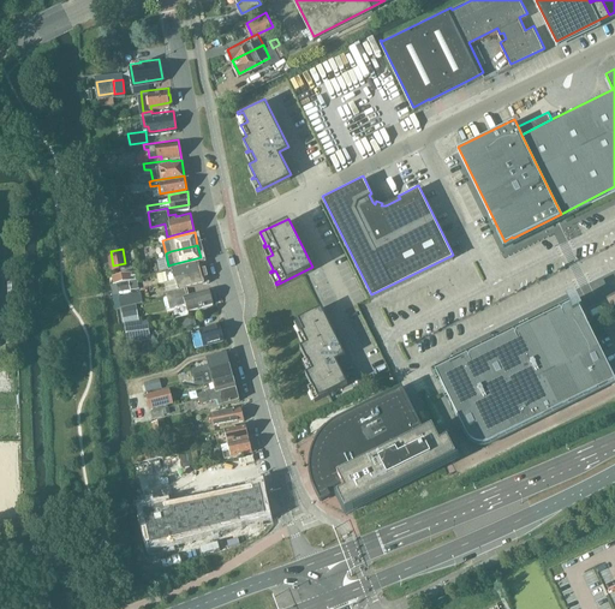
[(204,258),(201,260),(183,263),(166,268),(156,269),(159,280),(168,278),(168,279),(177,276),(207,268),(206,263),(204,258)]
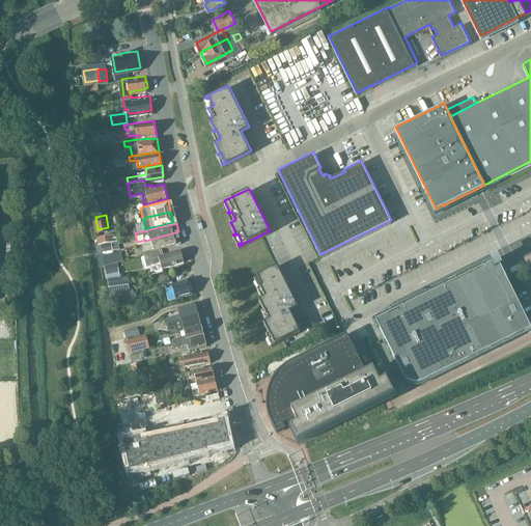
[(113,231),(101,234),(102,240),(111,239),(114,238),(113,231)]
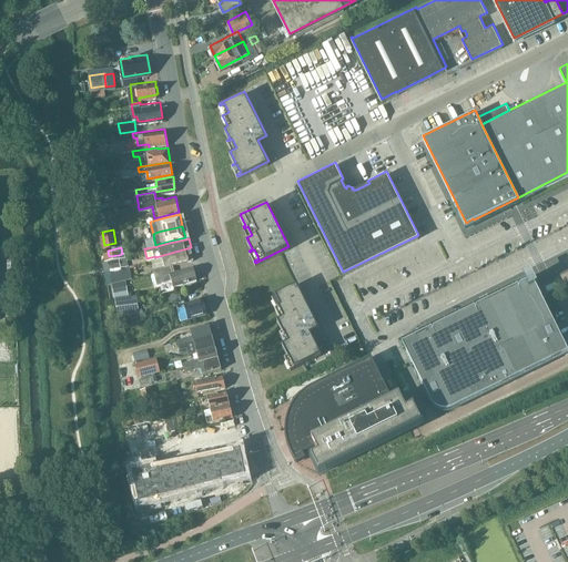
[(193,257),(191,247),(163,255),(165,263),(153,266),(154,269),(155,274),(172,269),(171,263),(193,257)]
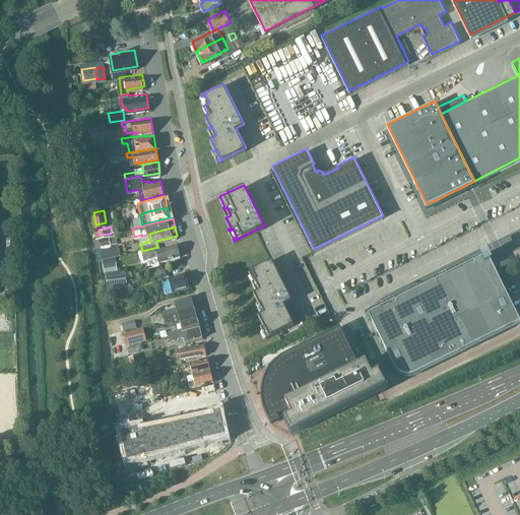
[(5,245),(14,245),(14,235),(5,235),(5,245)]
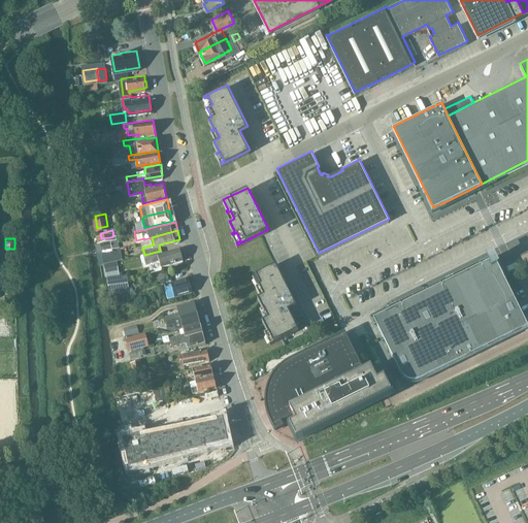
[(110,238),(100,240),(102,247),(112,244),(110,238)]
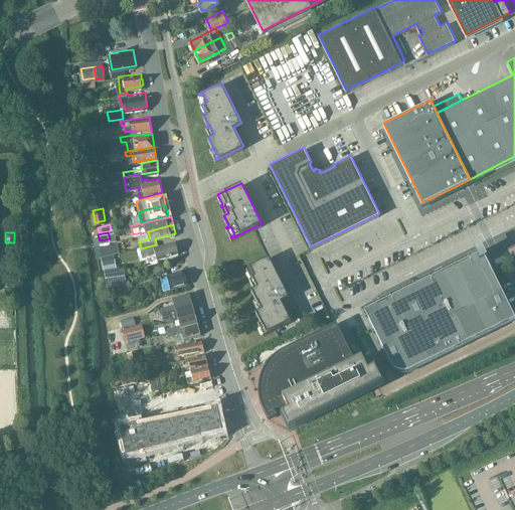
[(175,239),(156,244),(141,248),(143,255),(155,251),(157,258),(178,251),(175,239)]
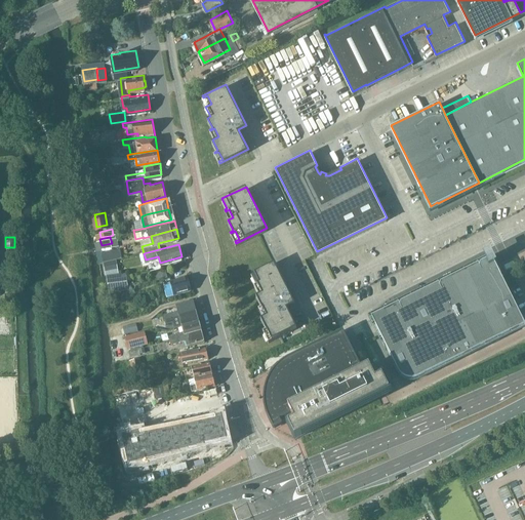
[(120,246),(102,250),(104,260),(117,256),(122,255),(120,246)]
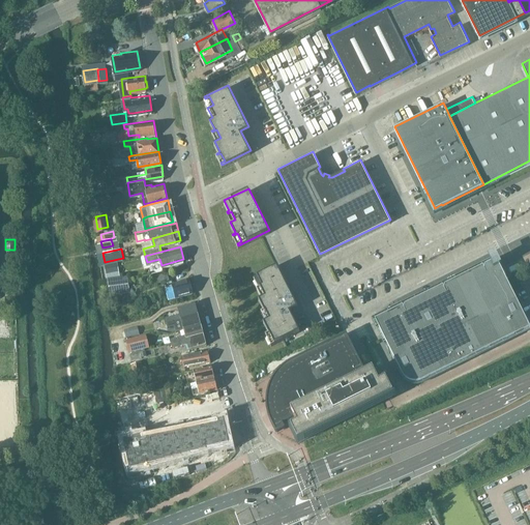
[(377,316),(376,317),(376,318),(378,322),(379,324),(383,333),(402,371),(403,373),(404,374),(405,375),(406,376),(407,377),(409,378),(410,378),(412,379),(413,379),(415,379),(416,379),(418,379),(419,379),(421,379),(422,378),(423,378),(449,365),(469,355),(479,350),(491,345),(493,344),(497,342),(529,324),(529,323),(509,282),(505,273),(500,264),(499,261),(497,257),(493,259),(488,262),(482,264),(477,266),(472,269),(467,271),(463,273),(462,273),(458,276),(452,279),(447,282),(442,284),(437,286),(432,289),(428,291),(422,294),(417,296),(412,298),(407,301),(377,316)]
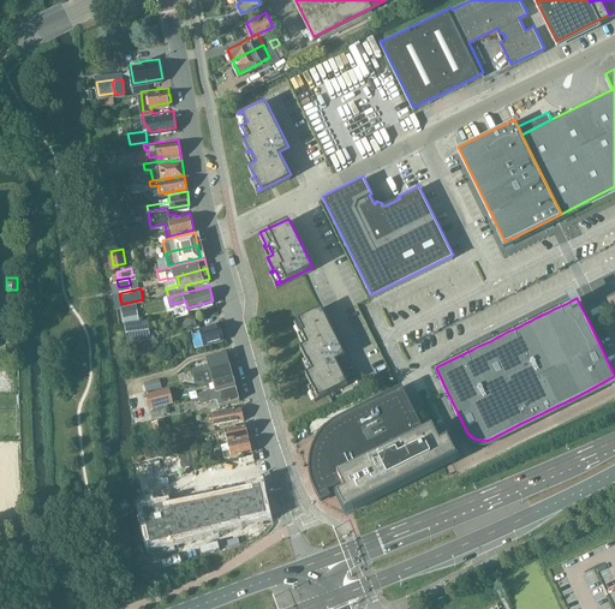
[(347,381),(336,358),(346,353),(322,305),(294,318),(296,321),(299,318),(304,328),(298,330),(304,342),(300,344),(306,356),(303,357),(304,359),(308,357),(312,366),(306,370),(311,382),(308,383),(309,386),(314,383),(318,393),(314,395),(315,398),(334,387),(347,381)]
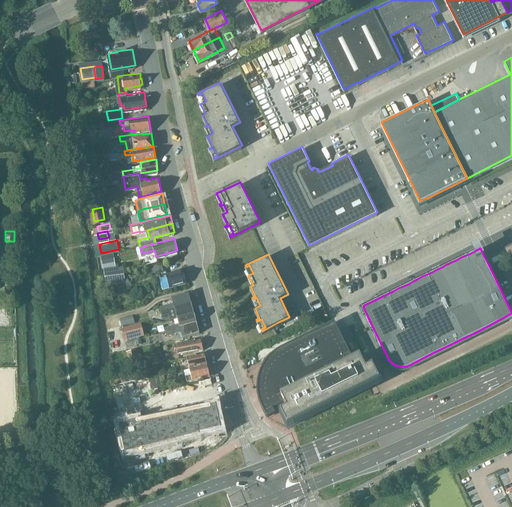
[(114,255),(102,257),(103,265),(115,263),(114,255)]
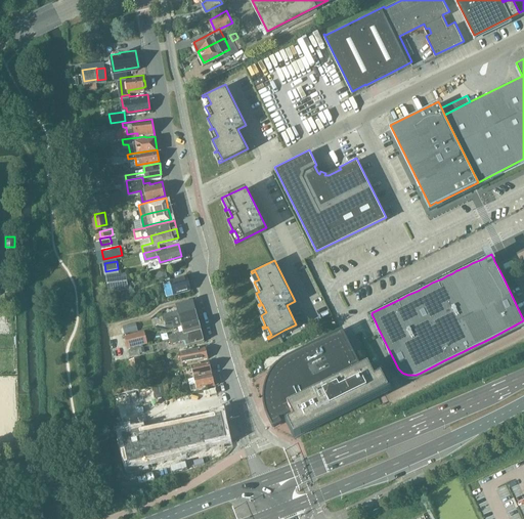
[(165,266),(155,269),(157,276),(167,273),(165,266)]
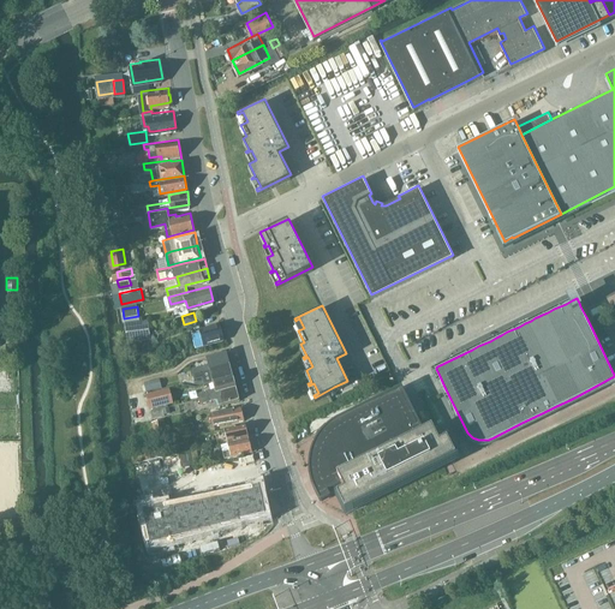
[(148,316),(125,320),(127,339),(150,335),(148,316)]
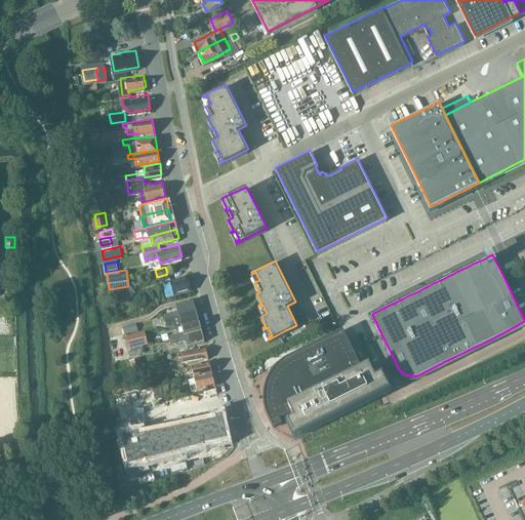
[(188,275),(163,281),(167,294),(191,287),(188,275)]
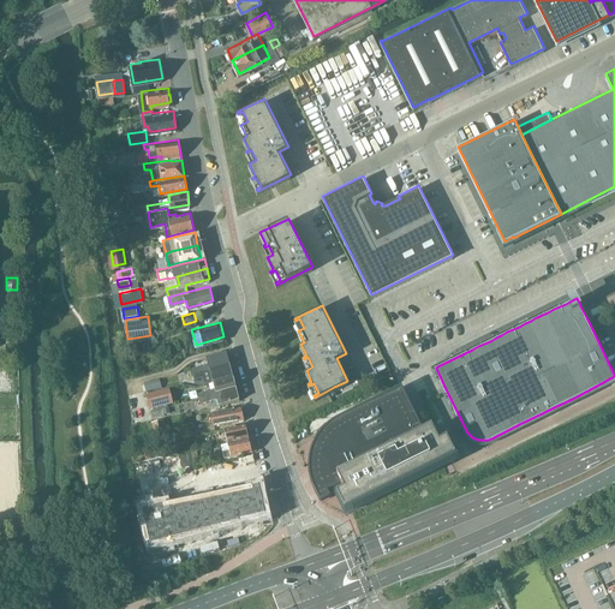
[(201,363),(191,365),(192,371),(202,369),(228,362),(227,356),(228,356),(227,348),(207,354),(208,360),(201,363)]
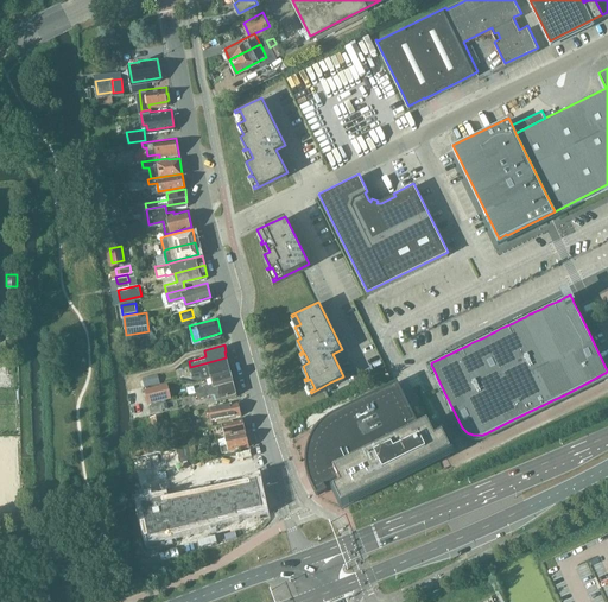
[(200,365),(190,367),(192,372),(201,369),(202,376),(210,374),(230,368),(229,361),(227,362),(226,357),(200,365)]
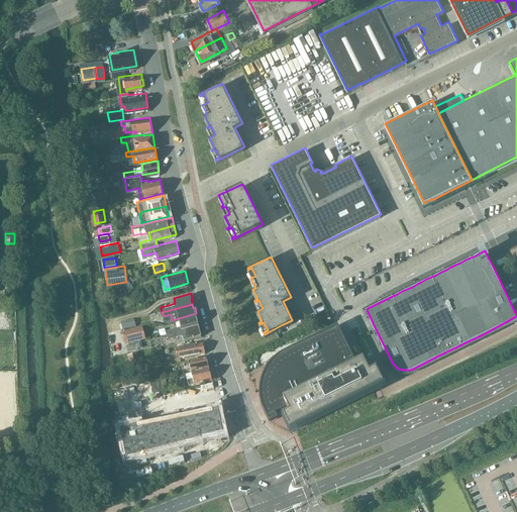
[(181,323),(167,327),(168,332),(198,323),(197,319),(198,319),(196,313),(179,318),(181,323)]
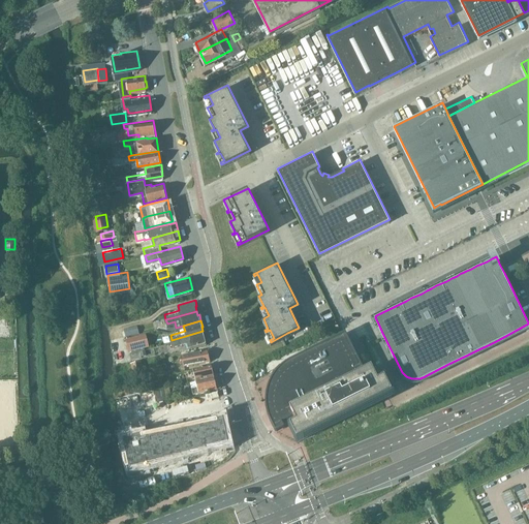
[(137,321),(124,326),(126,333),(139,330),(137,321)]
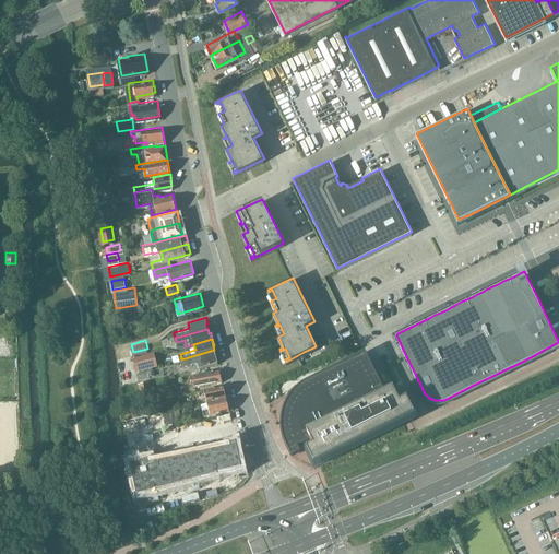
[(214,350),(181,360),(182,364),(198,360),(200,366),(218,361),(216,354),(215,354),(214,350)]
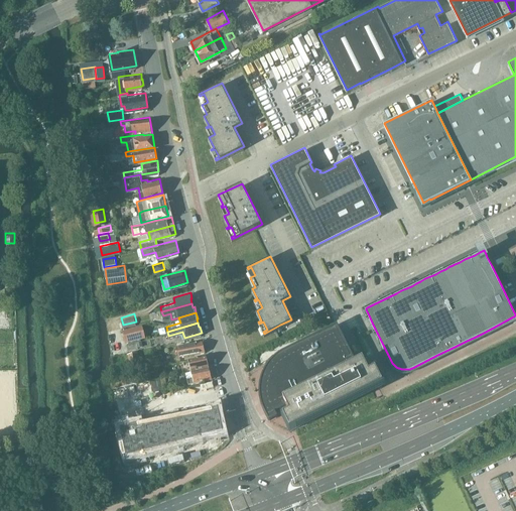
[(260,386),(260,389),(260,391),(260,394),(261,396),(261,399),(262,401),(264,406),(269,417),(277,413),(275,409),(286,403),(290,410),(283,413),(290,428),(383,382),(376,368),(370,371),(363,358),(357,362),(341,329),(340,327),(338,323),(284,349),(282,350),(280,351),(278,353),(276,354),(274,356),(272,358),(270,360),(268,362),(267,364),(266,366),(264,369),(263,371),(262,373),(262,376),(261,378),(260,381),(260,383),(260,386)]
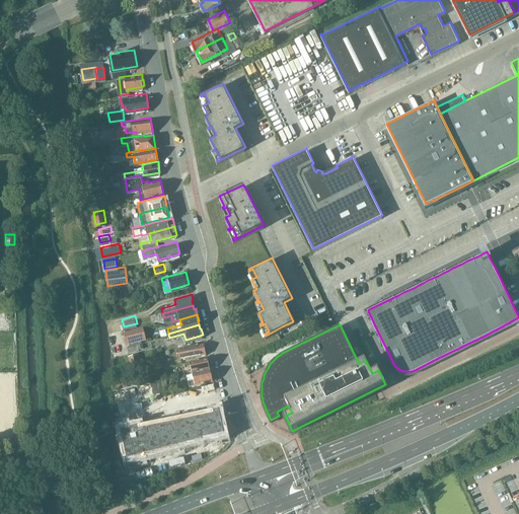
[(139,325),(125,329),(128,342),(142,338),(139,325)]
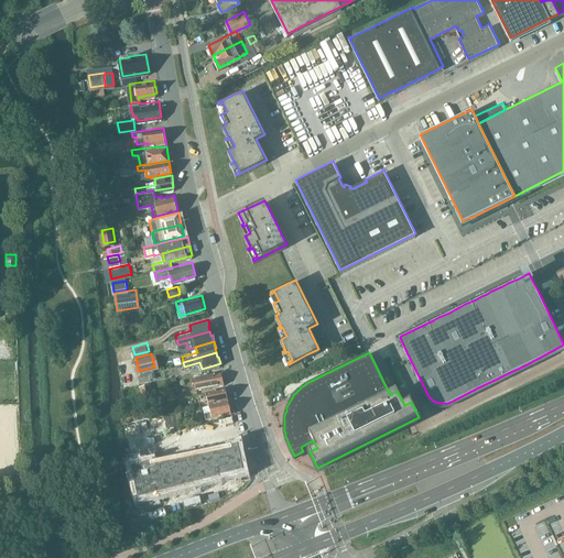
[(221,370),(193,375),(195,386),(225,381),(221,370)]
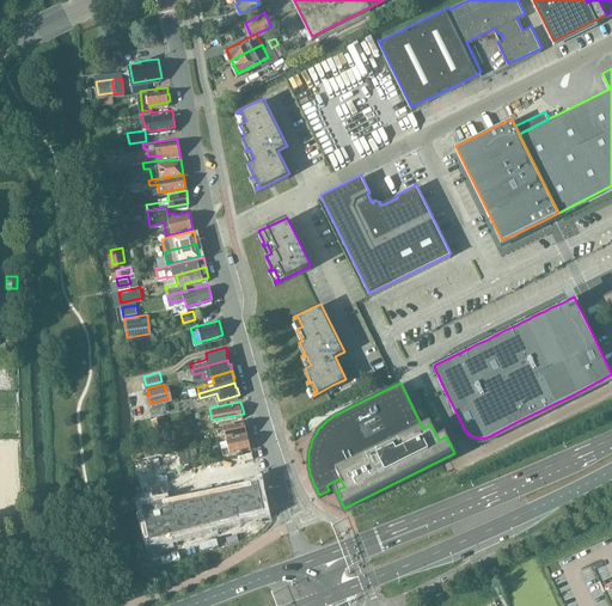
[(164,415),(151,416),(154,433),(166,430),(164,415)]
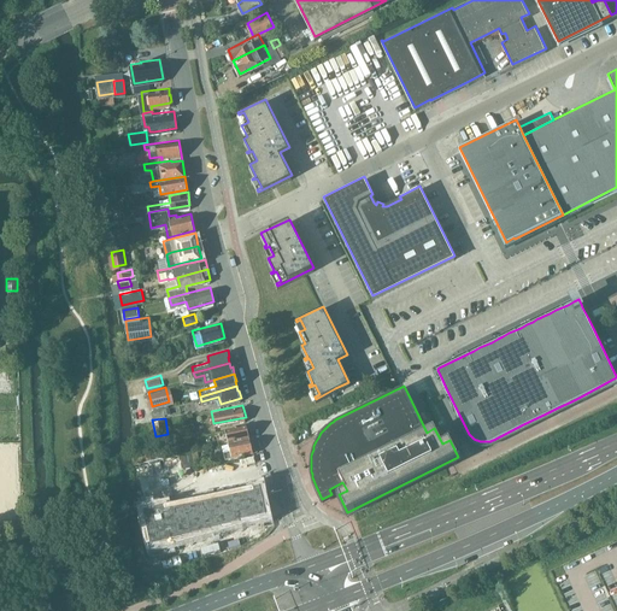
[(250,435),(247,422),(225,427),(228,441),(250,435)]
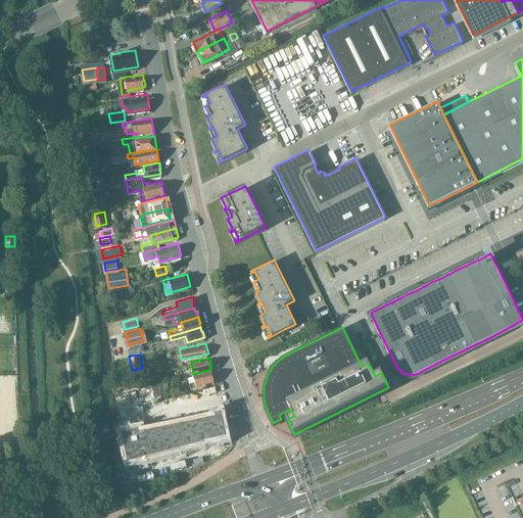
[(191,387),(215,382),(211,369),(193,374),(188,375),(190,381),(191,387)]
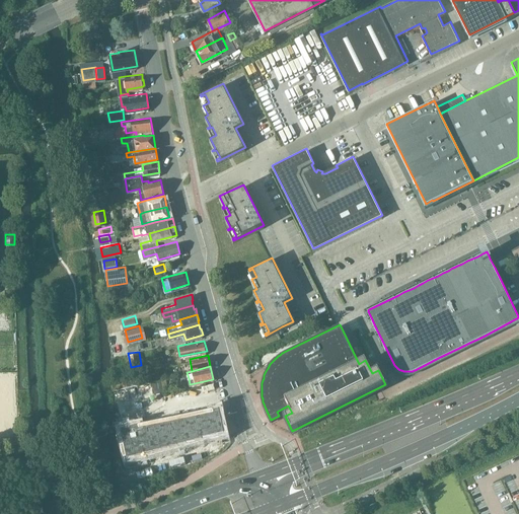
[(164,389),(161,377),(151,379),(154,391),(164,389)]
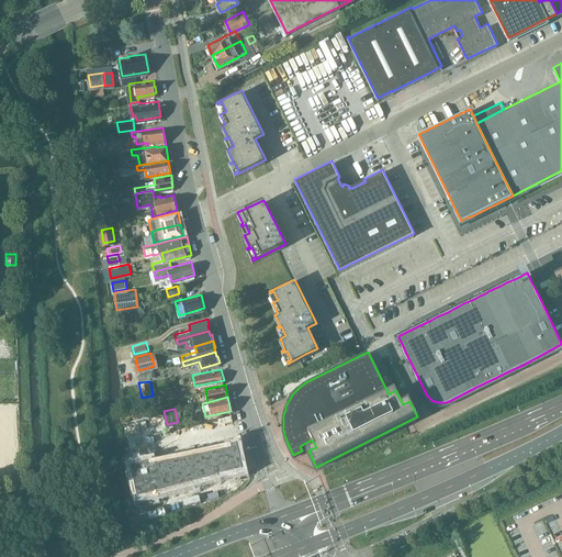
[(164,411),(149,414),(153,427),(166,424),(164,411)]
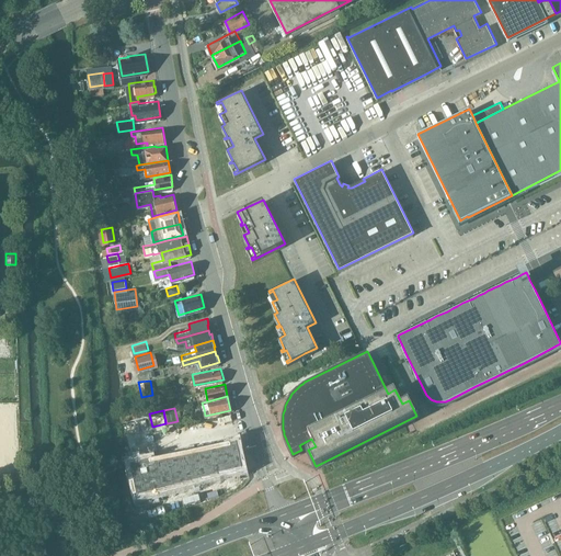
[(148,413),(123,420),(134,462),(139,461),(150,458),(151,462),(159,461),(160,461),(151,427),(148,413)]
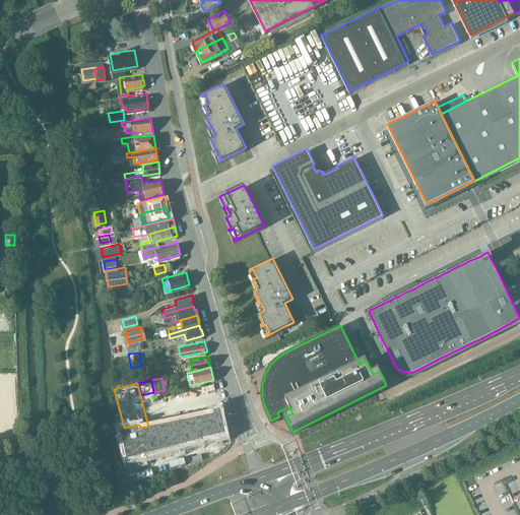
[(124,428),(121,429),(127,459),(136,457),(145,455),(146,455),(145,454),(153,453),(154,452),(161,450),(163,450),(170,448),(171,448),(171,447),(178,446),(179,446),(179,445),(186,444),(187,443),(195,441),(203,439),(203,438),(216,435),(225,433),(222,417),(220,407),(214,408),(213,408),(214,412),(206,413),(198,415),(190,417),(181,420),(173,421),(165,423),(156,425),(148,427),(147,427),(140,428),(139,425),(129,427),(124,428)]
